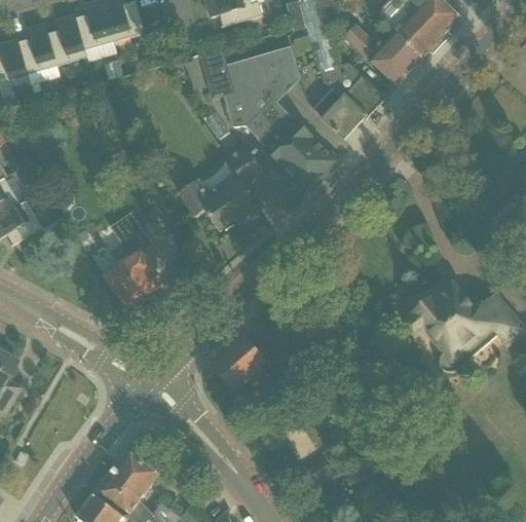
[(88,56),(89,61),(117,52),(114,41),(102,0),(99,0),(84,4),(87,13),(76,16),(75,14),(74,14),(87,57),(88,56)]
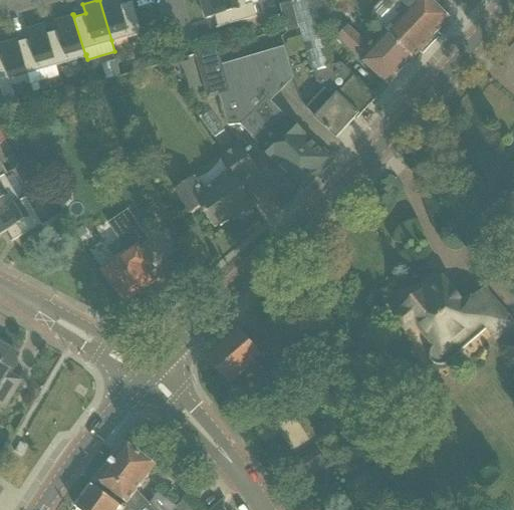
[(99,0),(111,40),(142,31),(133,0),(130,0),(120,3),(119,0),(99,0)]
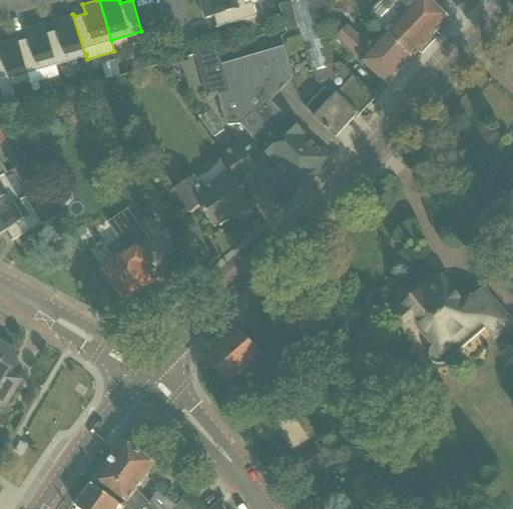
[(201,0),(205,16),(214,13),(218,25),(257,14),(252,1),(246,3),(245,4),(244,0),(201,0)]
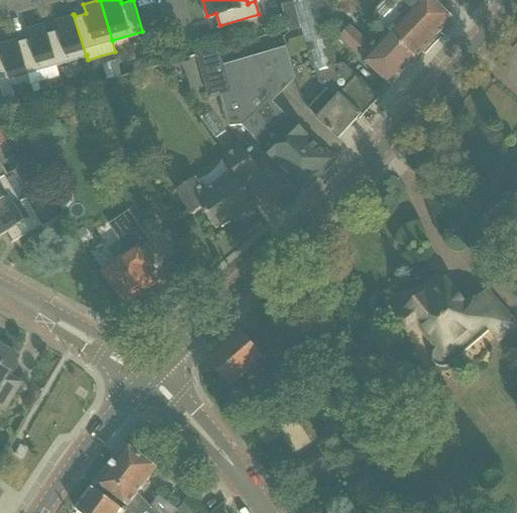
[(264,0),(267,10),(278,7),(276,0),(264,0)]
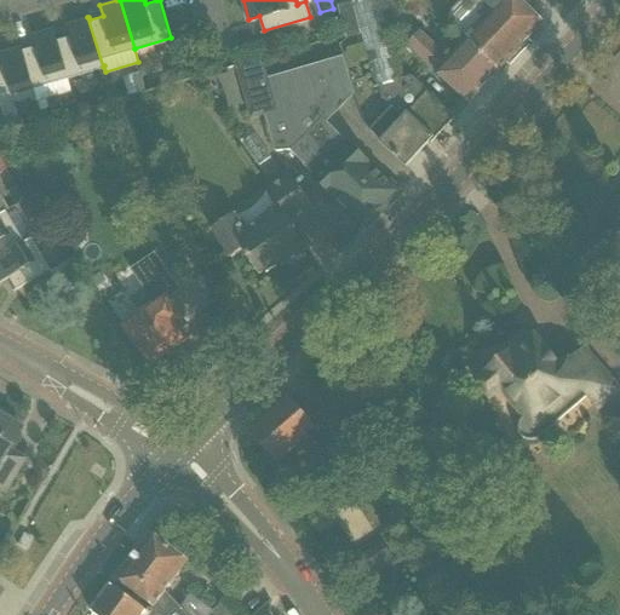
[(371,127),(389,145),(406,161),(428,138),(430,141),(454,114),(436,98),(412,74),(402,76),(389,26),(383,0),(351,0),(356,15),(343,19),(348,35),(362,32),(375,84),(380,81),(382,93),(390,103),(371,127)]
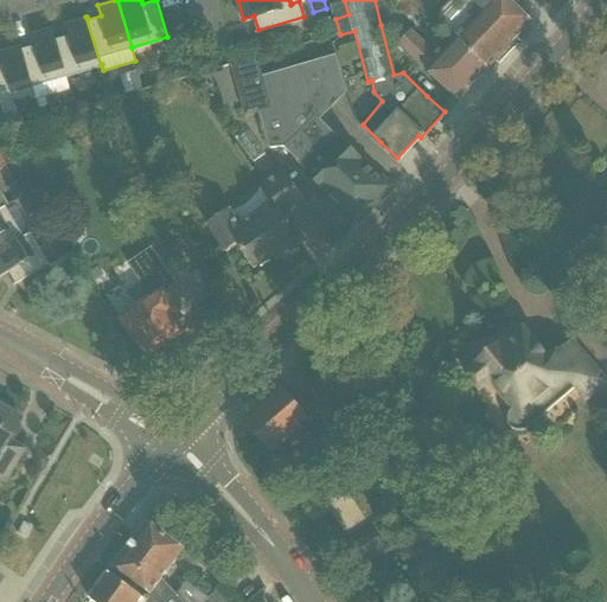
[(393,8),(382,0),(375,0),(381,23),(393,8)]
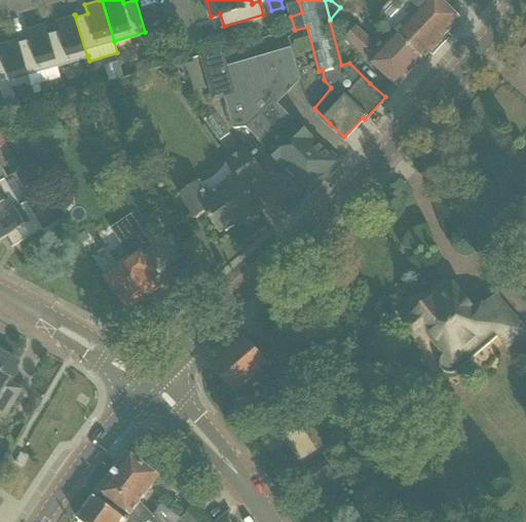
[(424,59),(425,60),(448,35),(446,33),(460,17),(445,2),(447,0),(360,0),(360,1),(395,33),(396,32),(422,59),(424,56),(425,57),(424,59)]
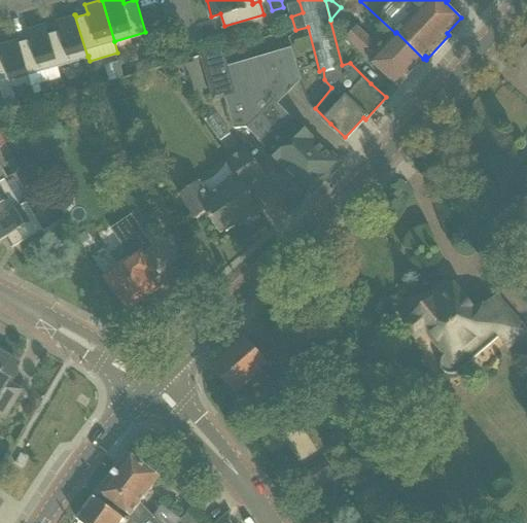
[(44,23),(60,72),(58,65),(88,57),(74,14),(57,20),(60,29),(48,32),(46,23),(45,23),(44,23)]
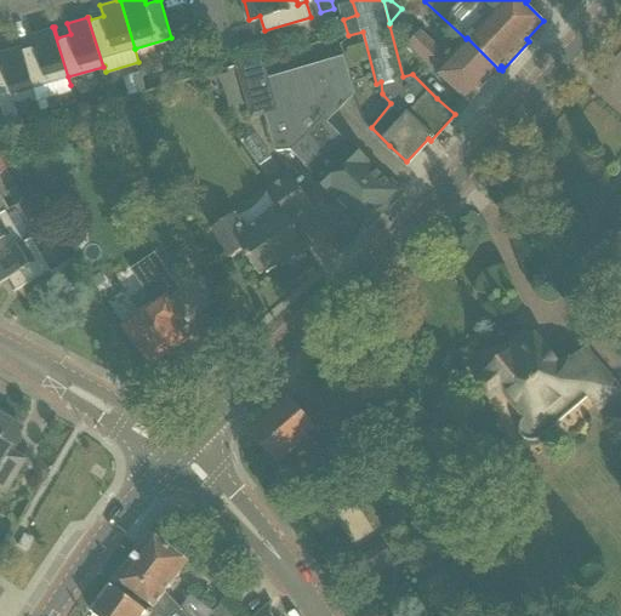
[(21,46),(38,100),(72,90),(70,85),(52,27),(33,34),(35,45),(22,47),(22,45),(21,46)]
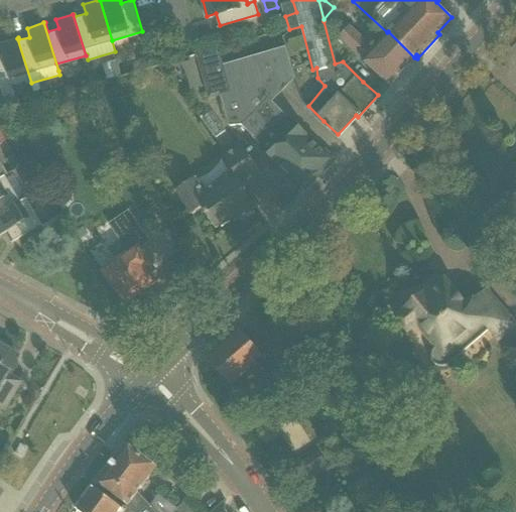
[(341,33),(338,36),(374,70),(389,84),(414,57),(388,31),(387,32),(374,45),(350,23),(348,26),(346,24),(338,32),(341,33)]
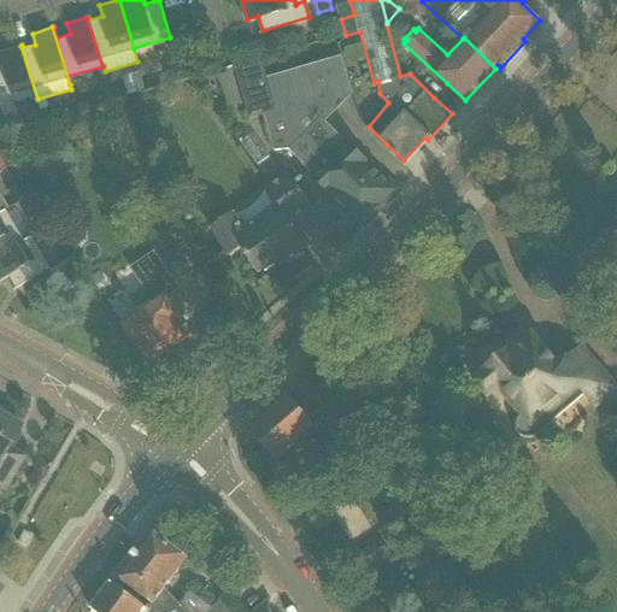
[(0,101),(1,104),(35,94),(37,99),(21,46),(0,51),(0,52),(3,62),(0,62),(0,101)]
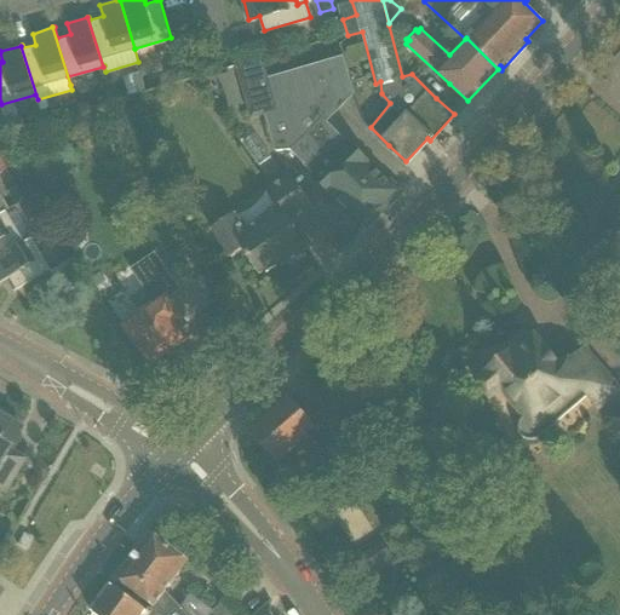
[(264,111),(275,149),(291,148),(305,161),(304,162),(315,174),(314,176),(344,207),(362,224),(379,206),(396,189),(379,172),(327,120),(354,92),(343,55),(294,68),(269,75),(263,57),(260,57),(276,108),(264,111)]
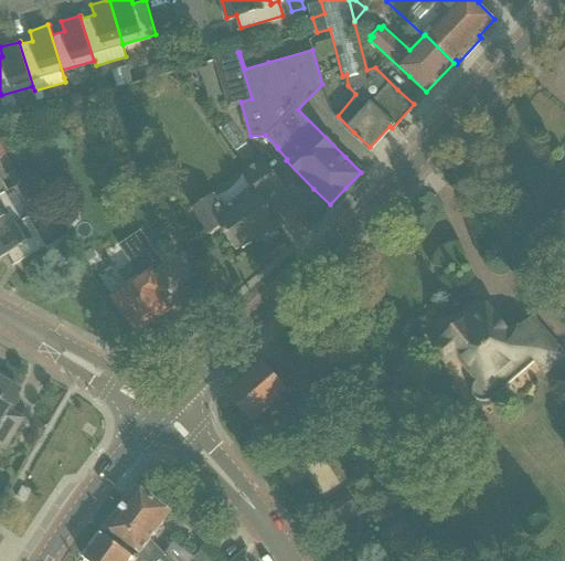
[(214,59),(228,106),(241,102),(252,98),(237,52),(214,59)]
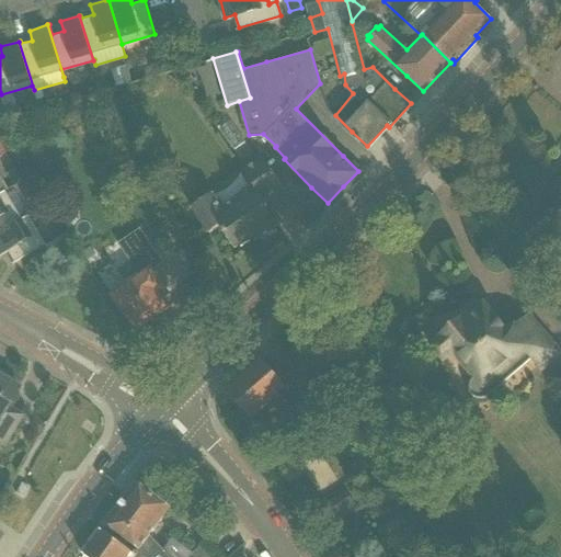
[(196,86),(217,81),(212,57),(191,61),(196,86)]
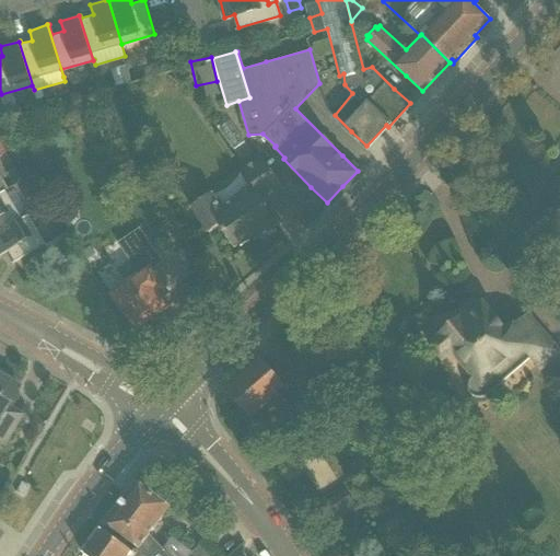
[(159,59),(150,62),(153,74),(163,71),(159,59)]
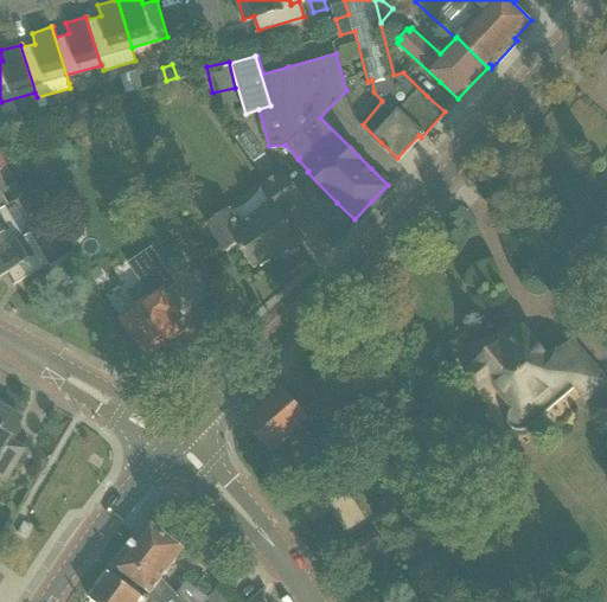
[(138,69),(120,74),(126,91),(142,85),(138,69)]
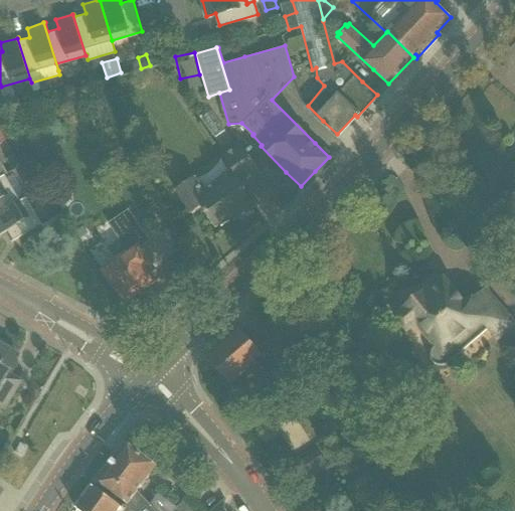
[(79,69),(81,76),(91,74),(89,66),(79,69)]
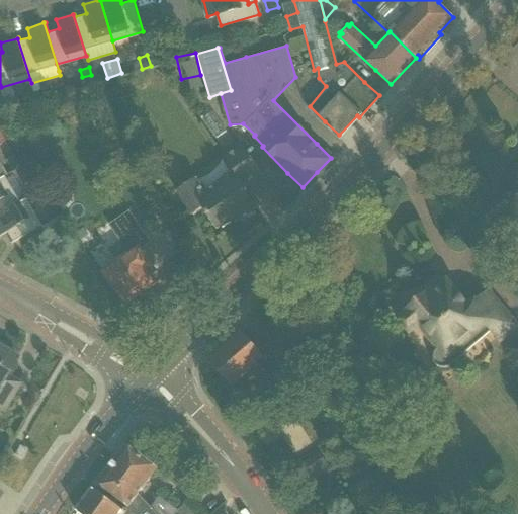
[(195,176),(176,189),(180,194),(181,196),(192,212),(201,206),(216,227),(239,210),(243,215),(255,205),(243,188),(246,187),(244,184),(262,171),(251,155),(241,141),(222,154),(234,170),(204,190),(199,181),(195,176)]
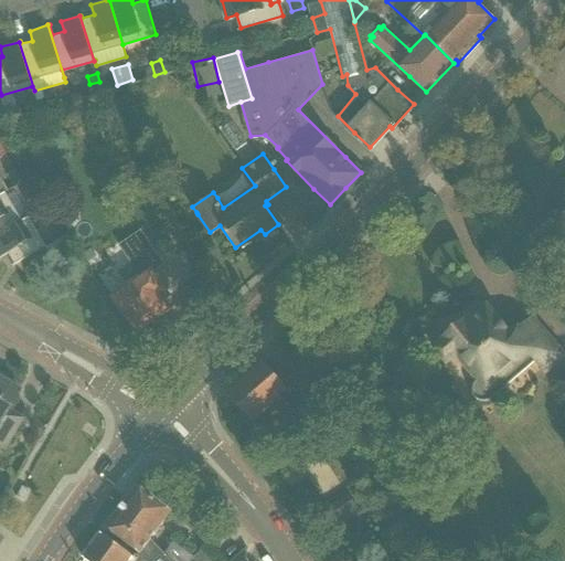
[(16,168),(7,172),(14,184),(22,180),(16,168)]
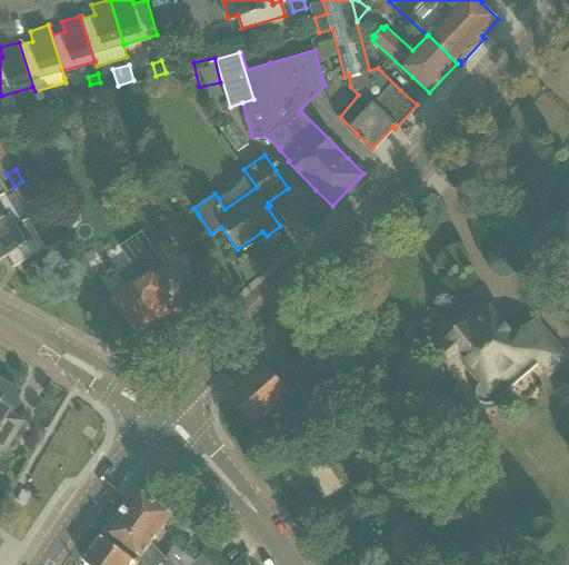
[(0,194),(0,233),(21,220),(8,196),(6,192),(6,191),(0,194)]
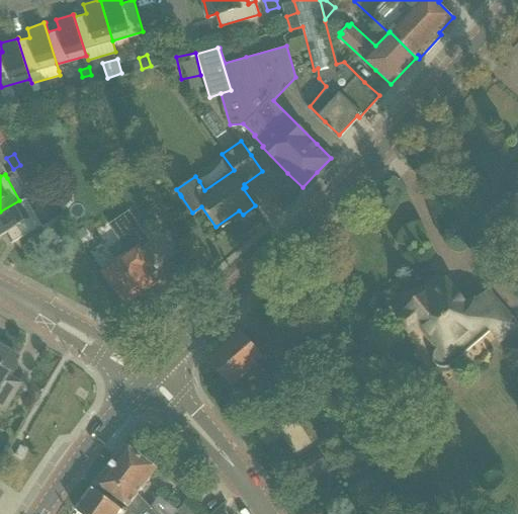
[(34,178),(28,182),(33,191),(40,187),(34,178)]
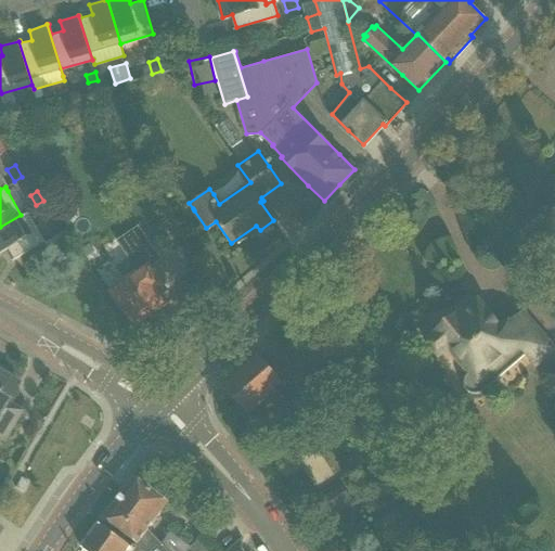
[(0,250),(8,246),(14,257),(44,240),(28,210),(0,227),(0,250)]
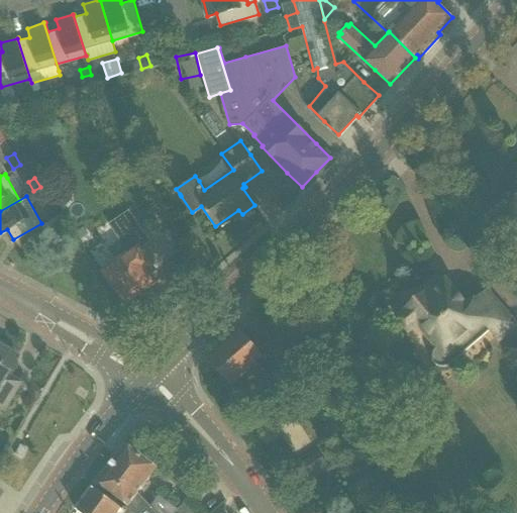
[(117,261),(103,270),(125,301),(156,281),(146,267),(151,263),(139,244),(148,239),(136,222),(128,209),(109,222),(120,238),(108,246),(117,261)]
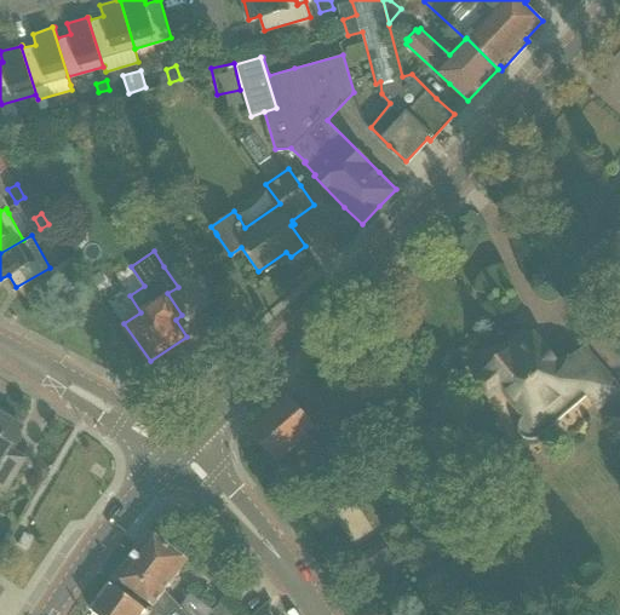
[(488,368),(476,379),(491,396),(499,389),(503,385),(505,389),(505,390),(505,395),(511,402),(516,403),(517,403),(524,413),(523,414),(521,415),(518,419),(518,424),(518,429),(521,432),(526,436),(529,437),(534,436),(539,435),(558,418),(551,409),(579,385),(586,394),(597,406),(619,386),(584,345),(568,358),(561,365),(555,357),(534,333),(520,344),(514,350),(512,351),(509,348),(505,351),(501,350),(498,351),(494,354),(492,356),(489,360),(489,365),(486,367),(488,368)]
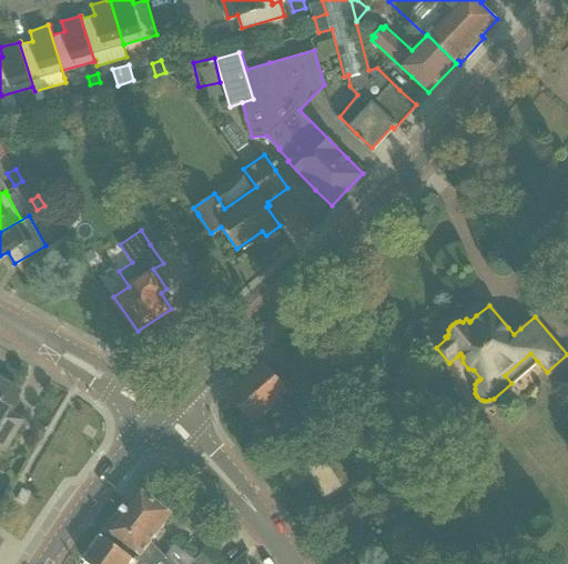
[(294,429),(296,429),(311,419),(292,391),(265,361),(227,393),(253,422),(275,403),(276,403),(294,429)]
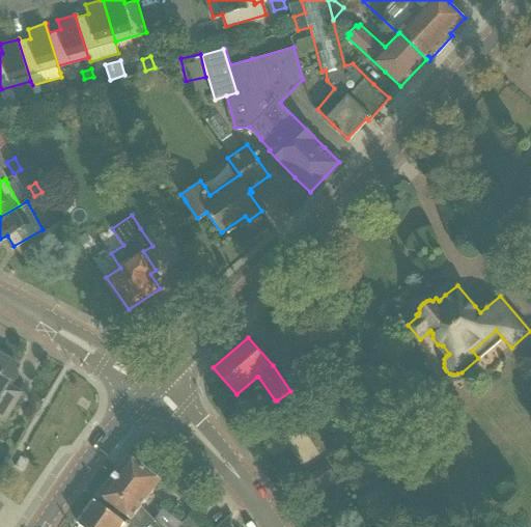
[(0,349),(0,423),(10,406),(0,398),(0,393),(6,383),(17,365),(14,364),(17,359),(0,349)]
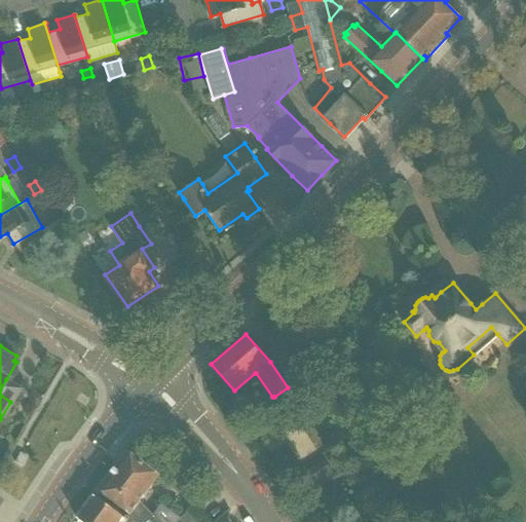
[(199,521),(187,510),(174,521),(161,521),(141,500),(159,474),(157,473),(160,469),(160,463),(151,457),(147,458),(144,462),(127,450),(100,487),(129,512),(128,515),(135,521),(199,521)]
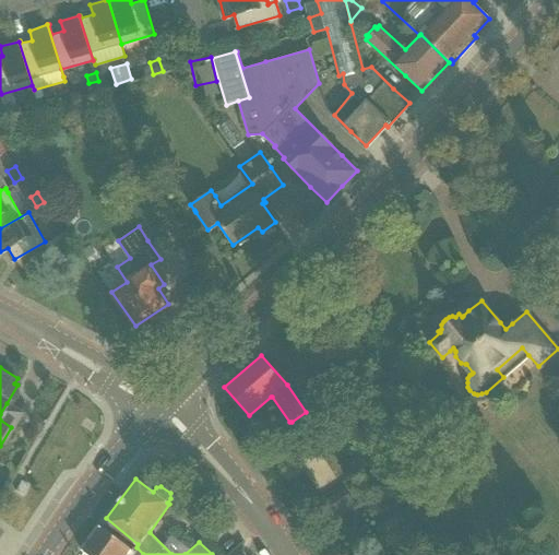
[(126,554),(130,550),(100,527),(82,551),(88,554),(126,554)]
